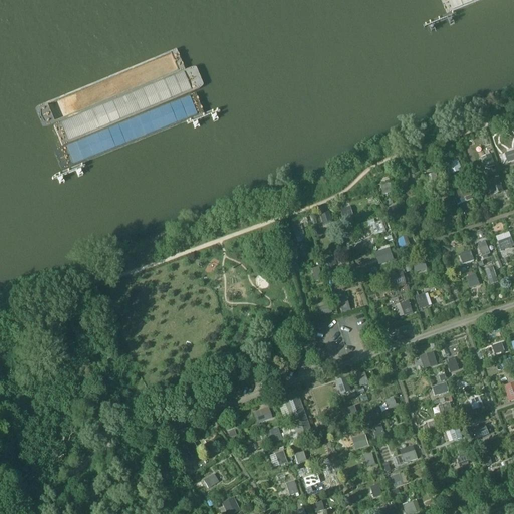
[(513,161),(513,150),(503,154),(507,164),(513,161)]
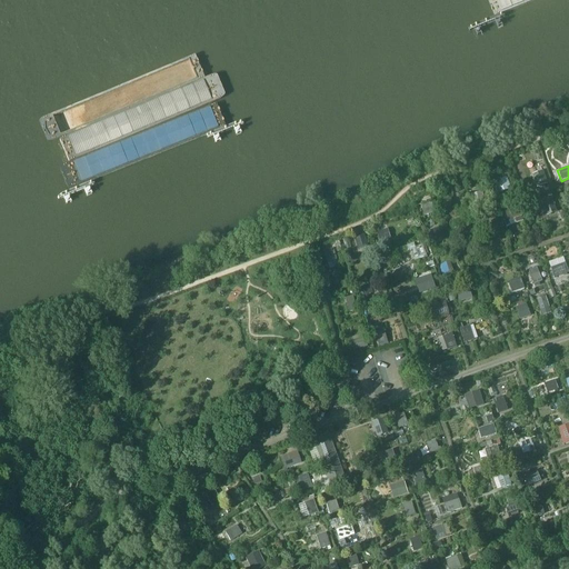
[(531,175),(536,187),(546,183),(541,171),(531,175)]
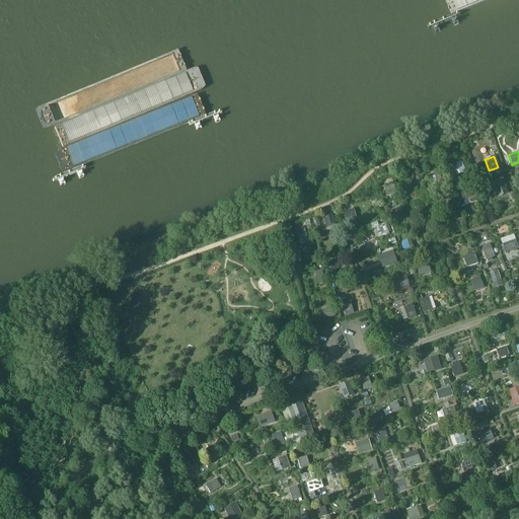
[(464,172),(461,162),(450,166),(453,176),(464,172)]
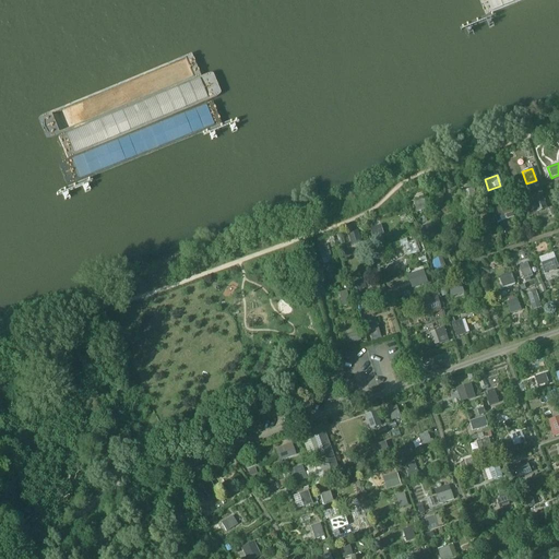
[(473,189),(461,192),(465,205),(476,201),(473,189)]
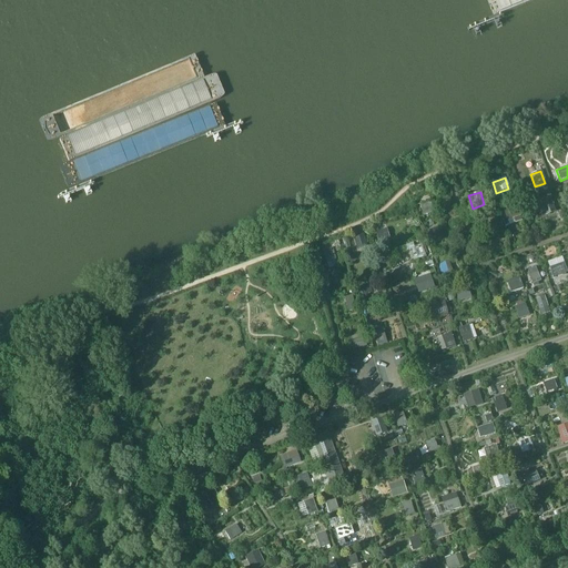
[(537,202),(543,215),(557,211),(553,196),(537,202)]
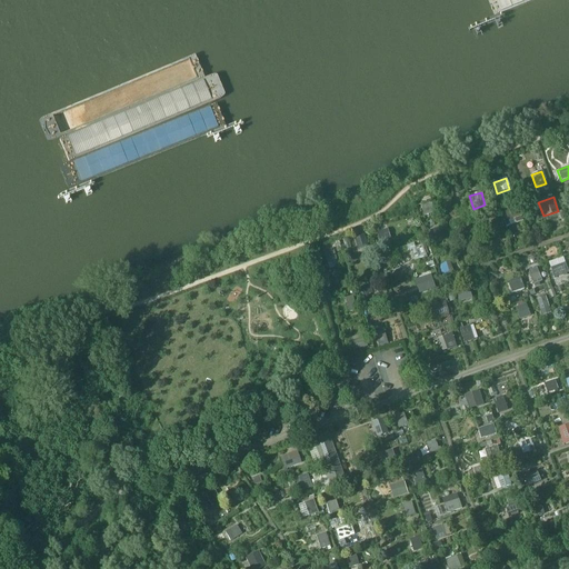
[(432,212),(429,202),(419,206),(422,216),(432,212)]
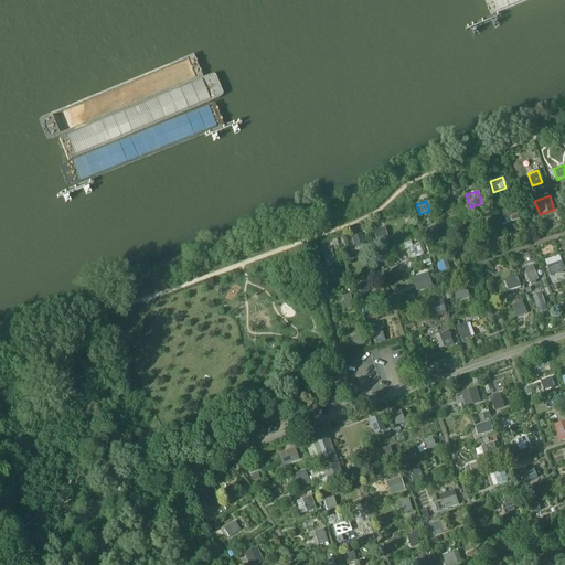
[(516,215),(513,205),(500,210),(503,220),(516,215)]
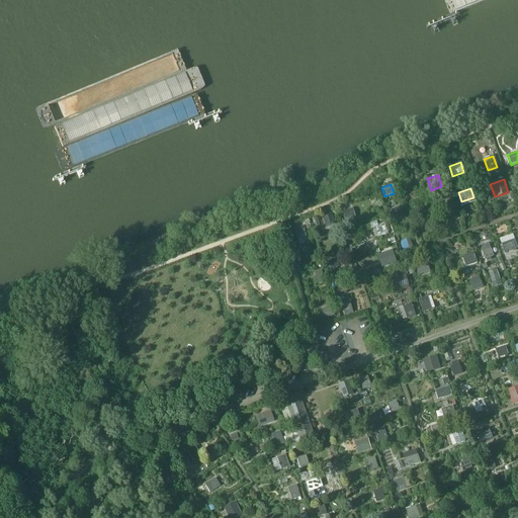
[(442,207),(444,214),(454,211),(452,204),(442,207)]
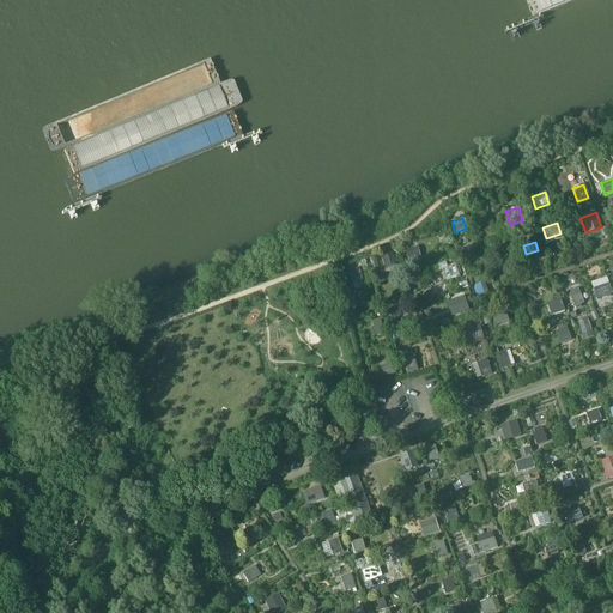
[(475,260),(471,247),(461,249),(465,263),(475,260)]
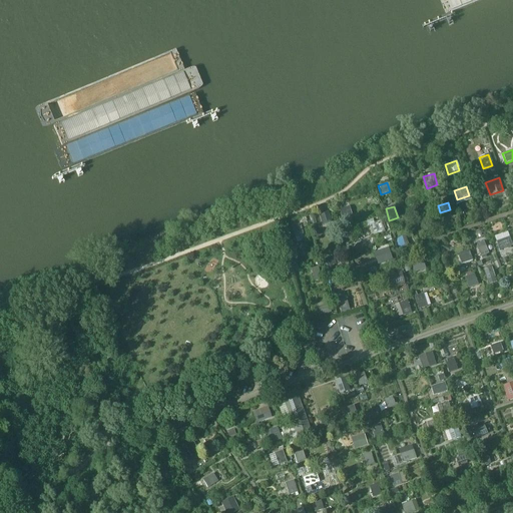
[(349,207),(340,209),(342,217),(352,215),(349,207)]
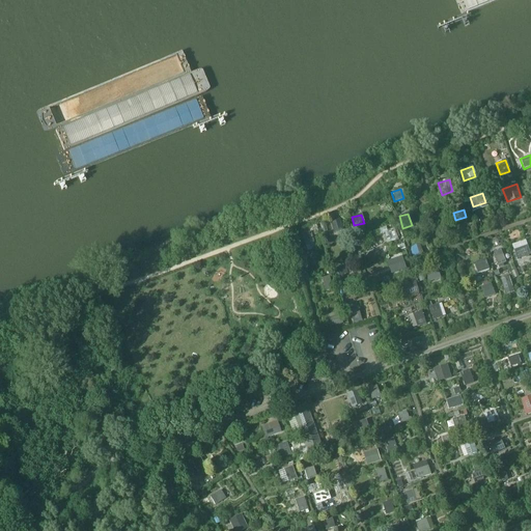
[(340,221),(331,224),(333,231),(342,228),(340,221)]
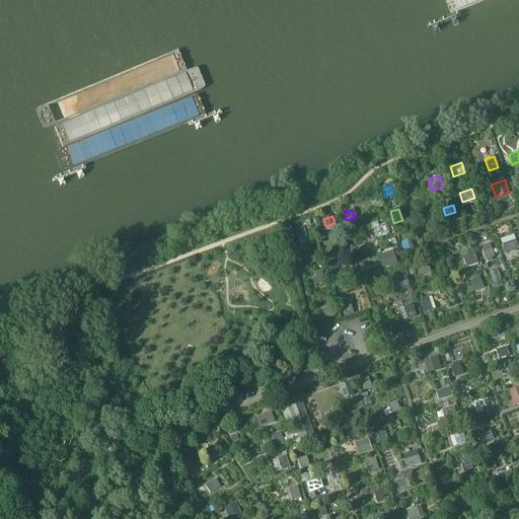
[(373,228),(376,238),(387,234),(384,224),(373,228)]
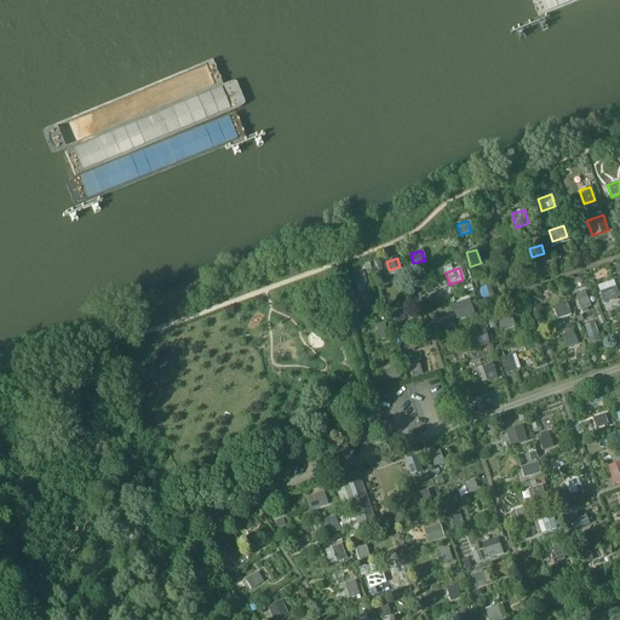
[(365,285),(362,276),(361,271),(350,275),(354,288),(365,285)]
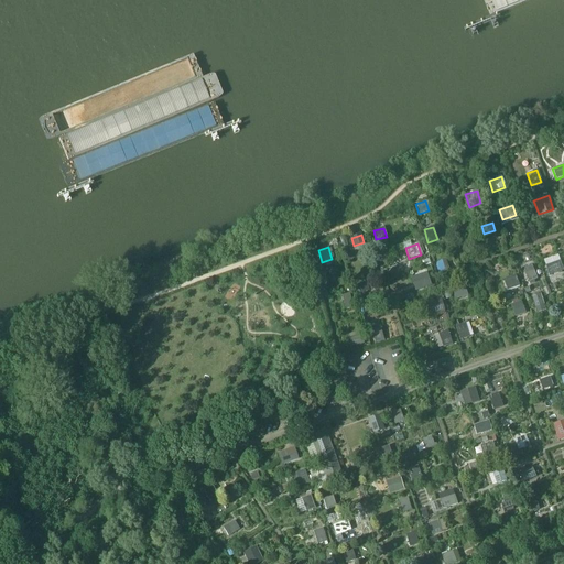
[(357,248),(349,250),(351,258),(359,256),(357,248)]
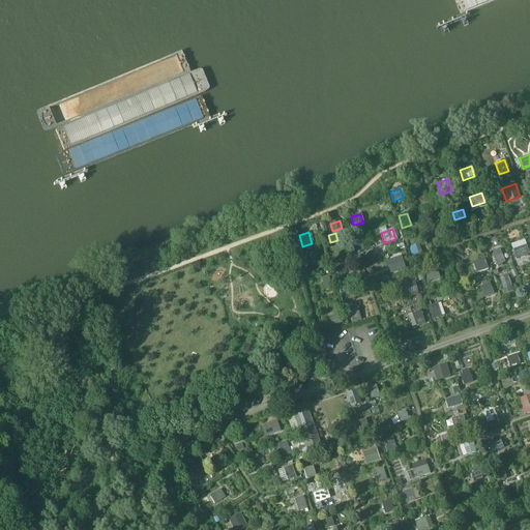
[(408,247),(411,258),(421,255),(417,244),(408,247)]
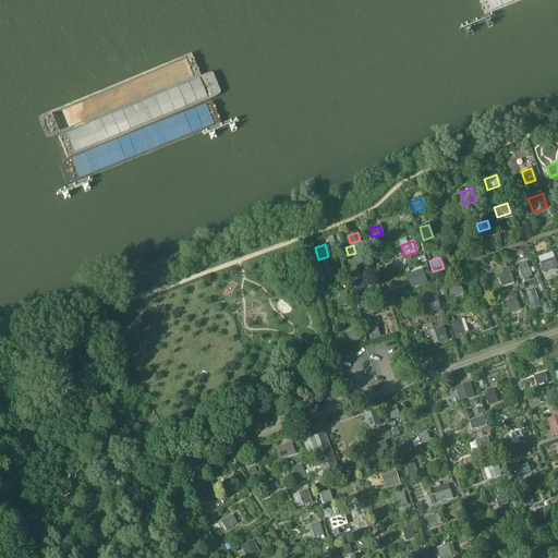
[(542,274),(557,268),(554,258),(538,265),(542,274)]
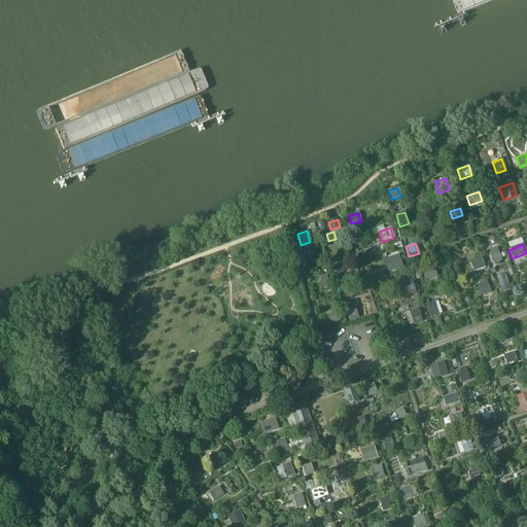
[(501,261),(498,253),(490,256),(492,265),(501,261)]
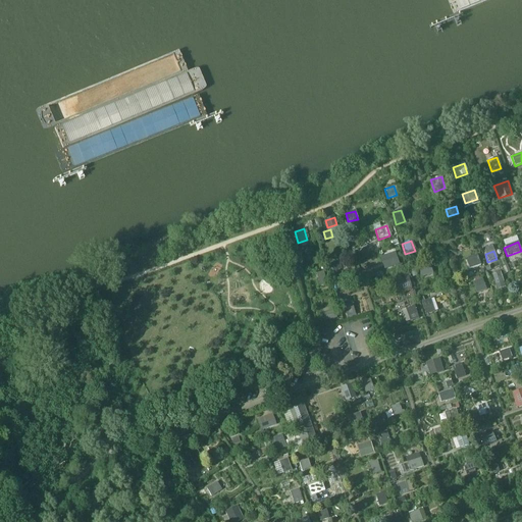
[(379,258),(382,265),(396,259),(394,255),(392,256),(389,253),(379,258)]
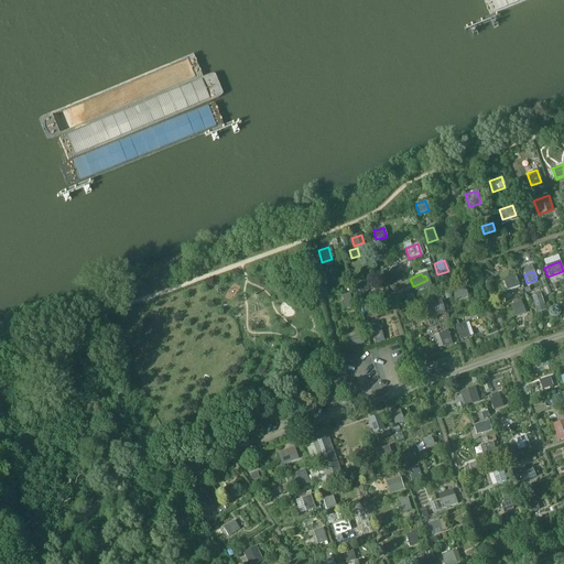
[(516,277),(505,281),(508,291),(520,286),(516,277)]
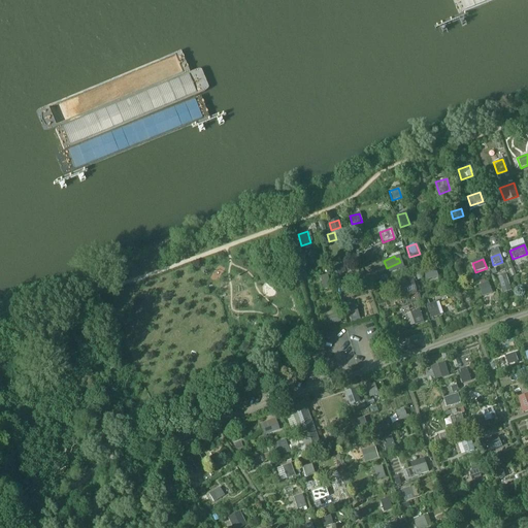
[(344,272),(341,264),(332,267),(335,275),(344,272)]
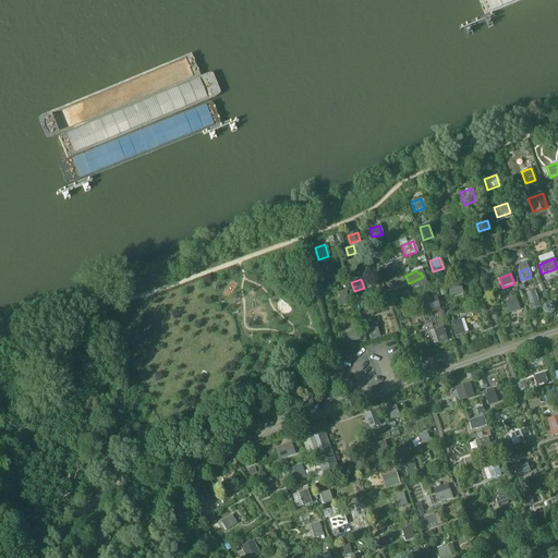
[(461,282),(449,286),(451,295),(464,292),(461,282)]
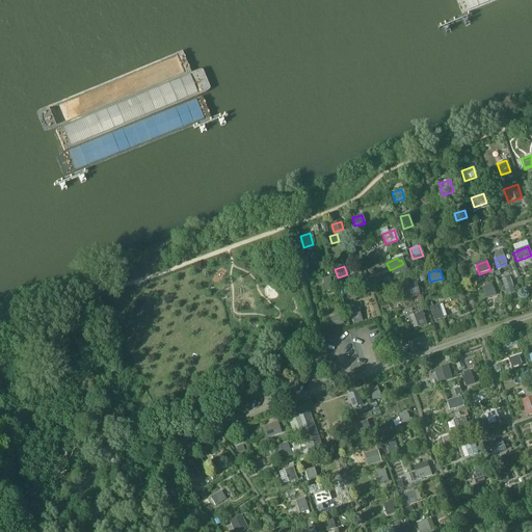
[(320,280),(324,293),(331,291),(327,277),(320,280)]
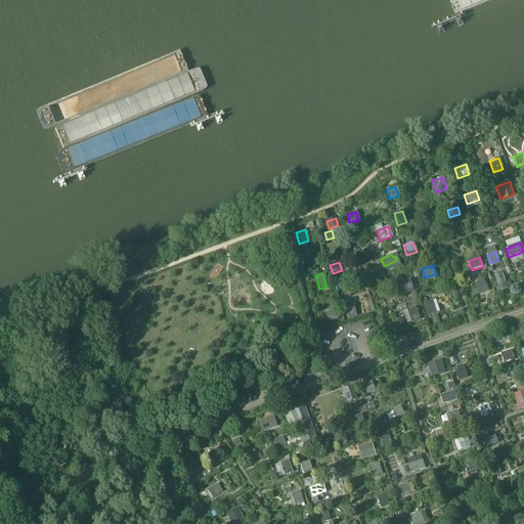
[(497,287),(506,284),(501,274),(494,277),(497,287)]
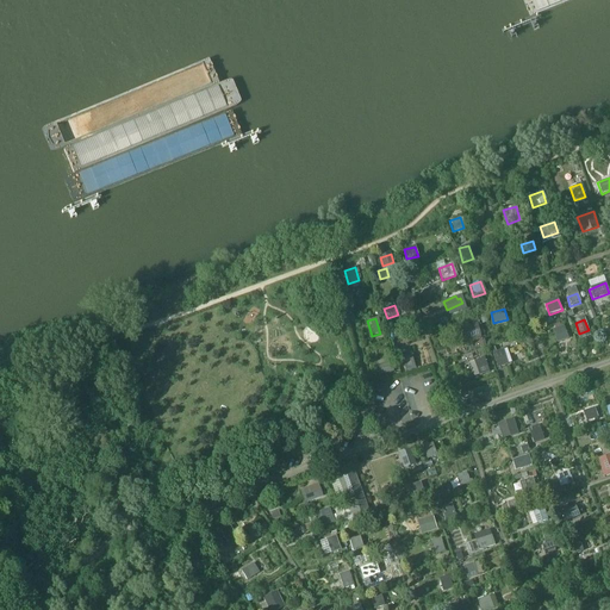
[(462,329),(465,340),(479,337),(477,325),(462,329)]
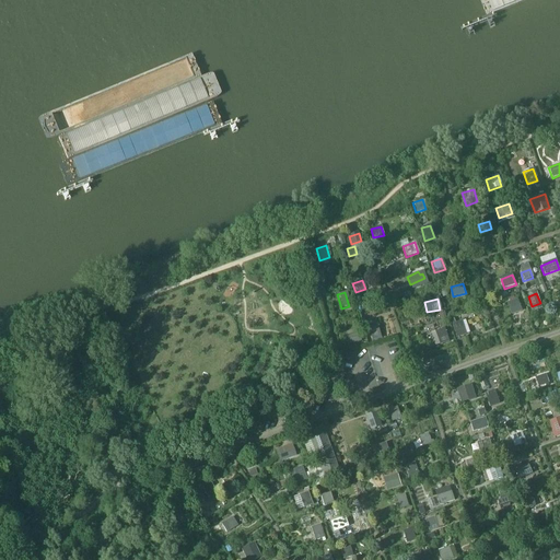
[(521,312),(516,300),(506,303),(511,315),(521,312)]
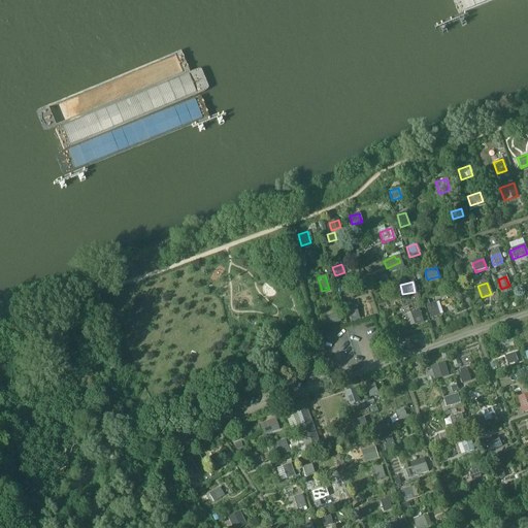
[(425,306),(429,319),(437,316),(434,303),(425,306)]
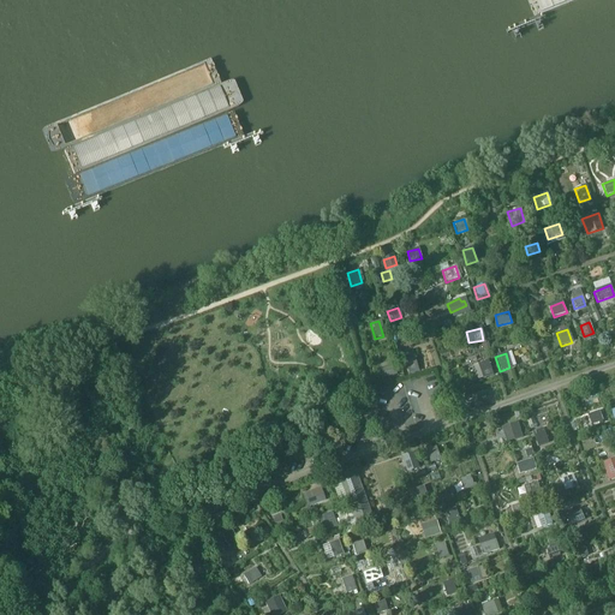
[(416,370),(413,359),(402,362),(407,372),(416,370)]
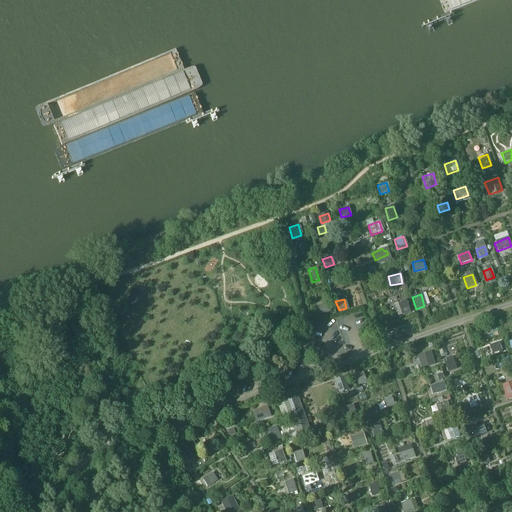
[(408,312),(404,302),(398,304),(400,311),(396,313),(397,316),(408,312)]
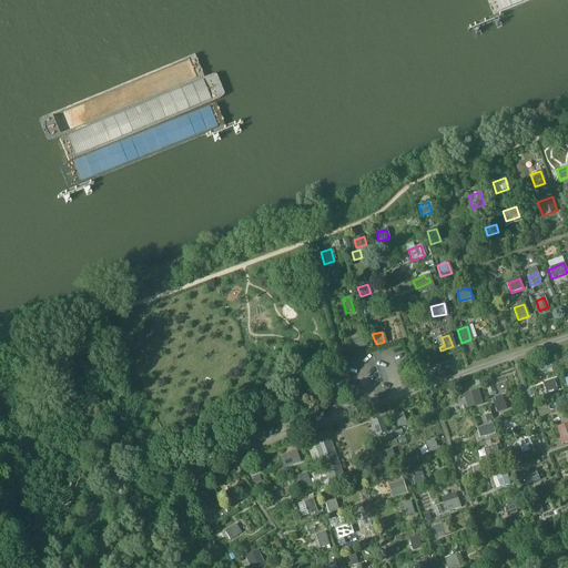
[(364,347),(362,338),(350,342),(352,351),(364,347)]
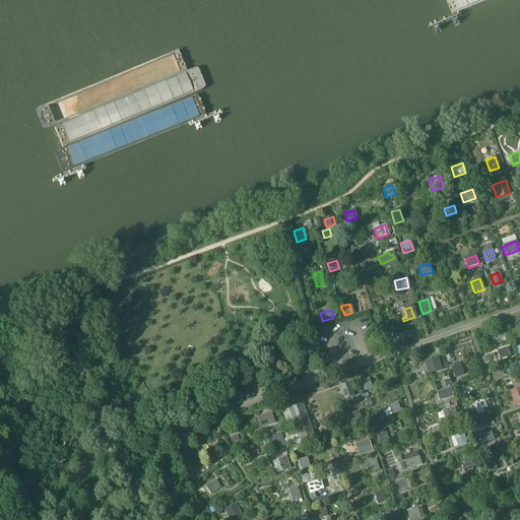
[(507,348),(500,351),(502,359),(507,356),(507,359),(510,358),(507,348)]
